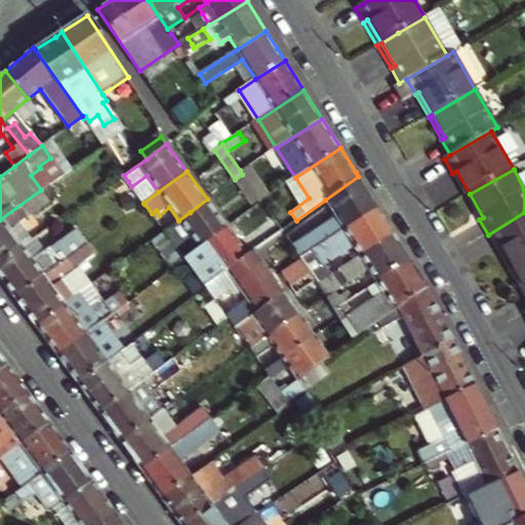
[(456,171),(452,173),(466,197),(470,194),(456,171)]
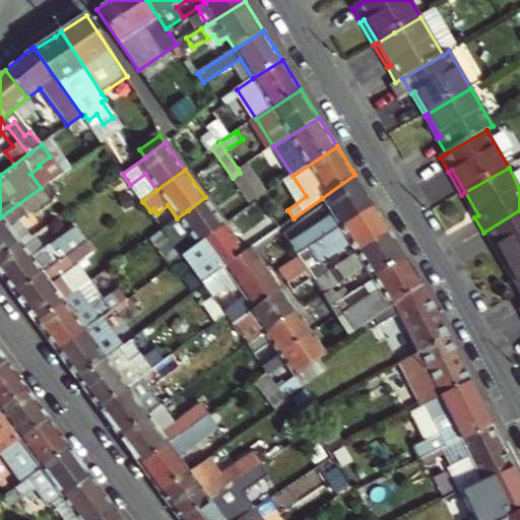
[(258,198),(240,173),(233,178),(252,205),(259,200),(258,198)]
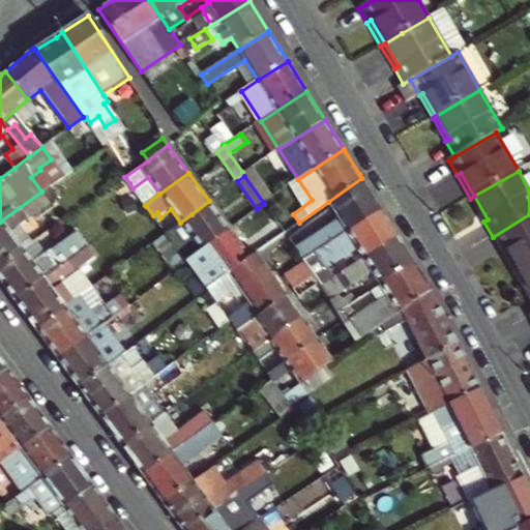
[(331,206),(364,183),(363,180),(361,178),(328,202),(329,204),(331,206)]
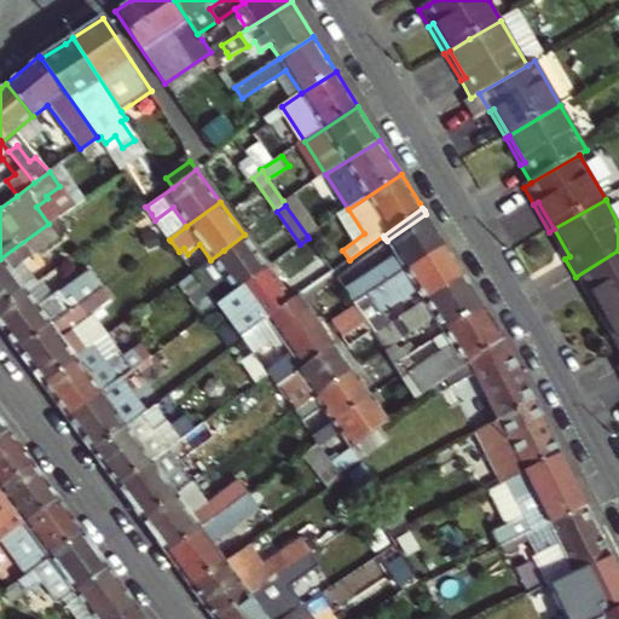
[(446,246),(426,214),(387,241),(387,242),(398,258),(347,290),(356,304),(446,246)]
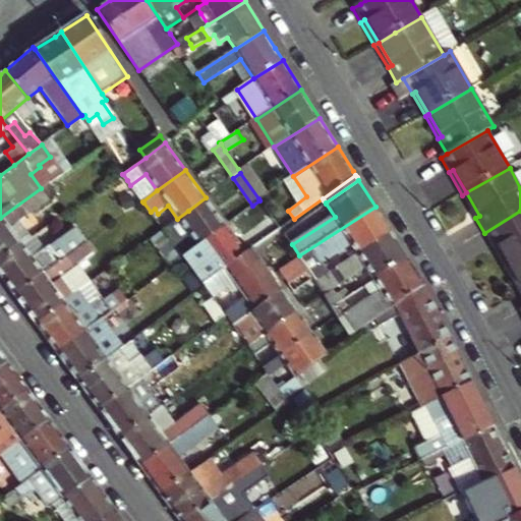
[(49,199),(41,188),(0,218),(0,262),(23,245),(11,229),(49,199)]
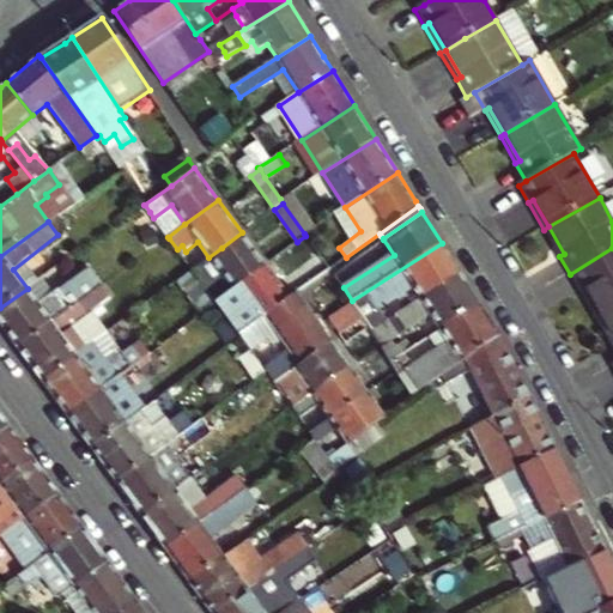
[(564,254),(548,226),(544,230),(559,256),(564,254)]
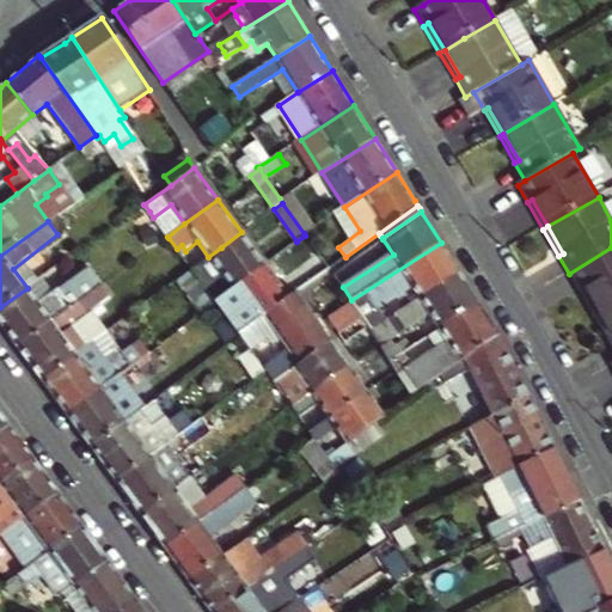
[(265,264),(242,232),(221,248),(208,257),(191,269),(200,281),(207,276),(222,297),(265,264)]
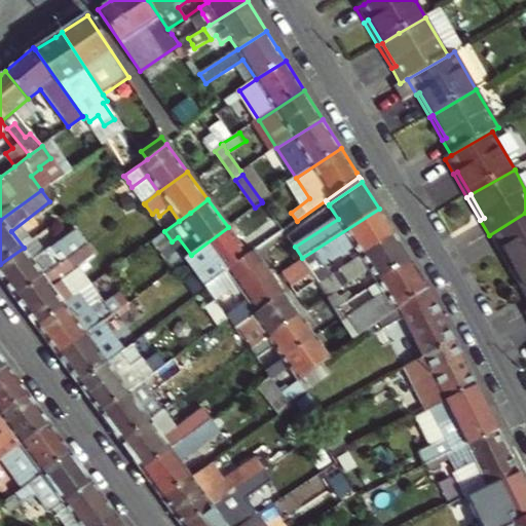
[(379,209),(302,258),(306,265),(311,272),(354,246),(362,257),(396,235),(379,209)]
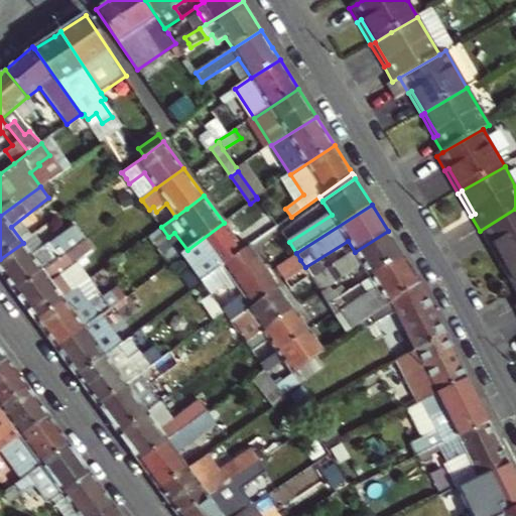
[(505,265),(515,258),(515,209),(480,231),(488,245),(492,243),(505,265)]
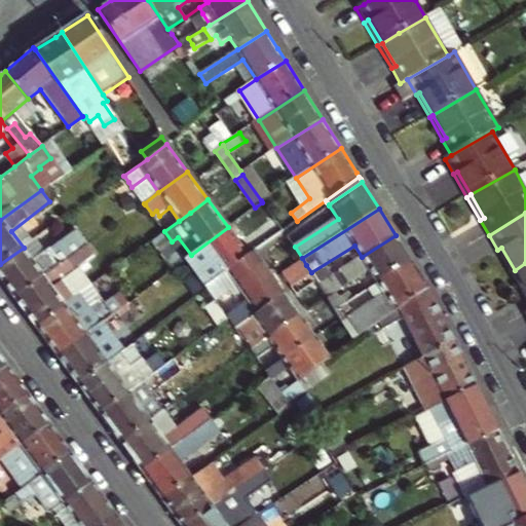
[(249,256),(228,227),(191,255),(185,259),(185,260),(196,274),(211,263),(220,275),(226,271),(249,256)]
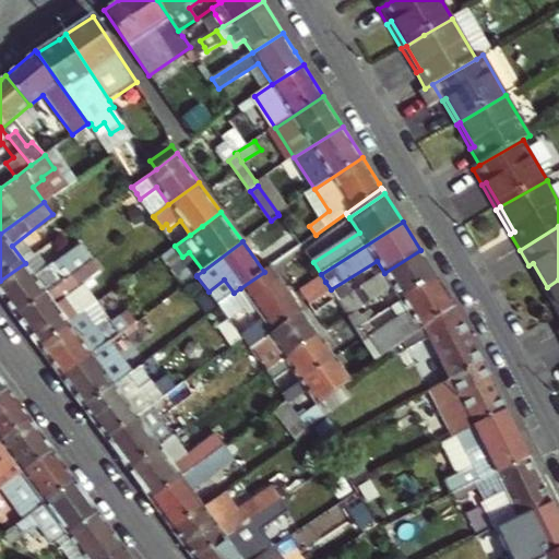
[(0,281),(0,295),(16,318),(87,265),(75,249),(36,277),(25,263),(0,281)]
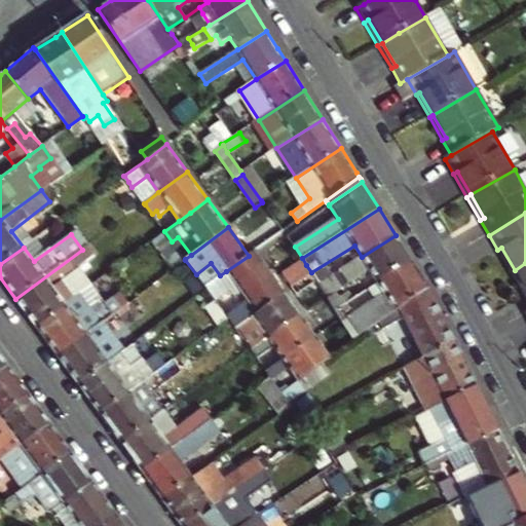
[(396,235),(362,257),(318,285),(327,297),(336,310),(353,300),(348,293),(340,298),(336,292),(371,270),(379,283),(412,261),(396,235)]
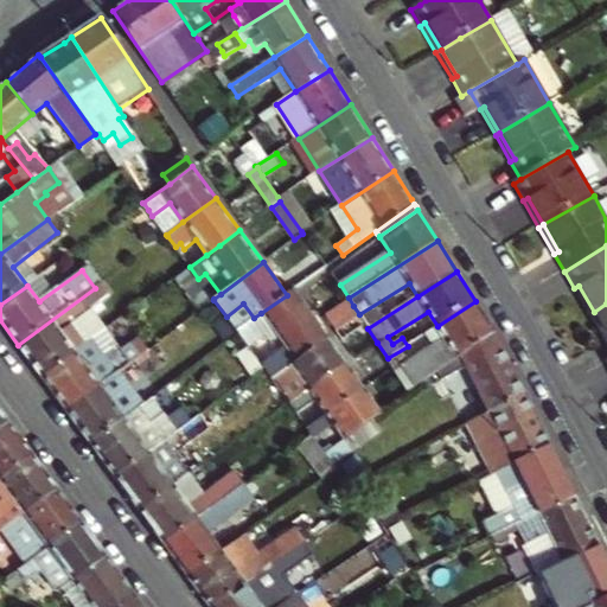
[(95,288),(18,345),(43,378),(76,353),(85,346),(71,325),(109,295),(101,283),(95,288)]
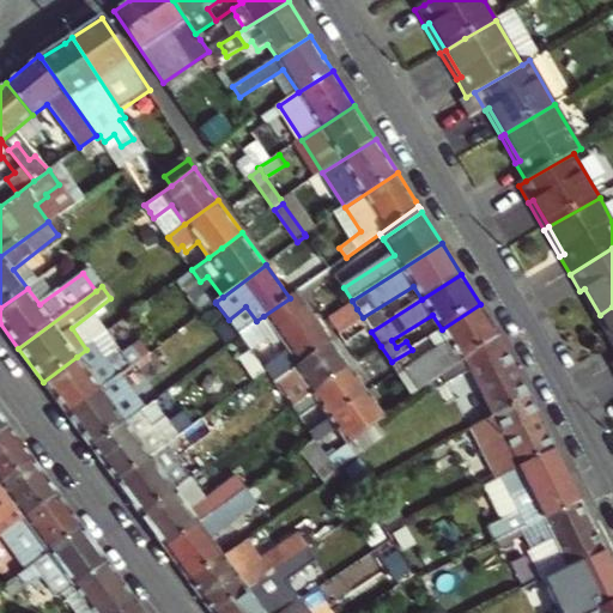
[(584,289),(580,291),(595,317),(600,315),(584,289)]
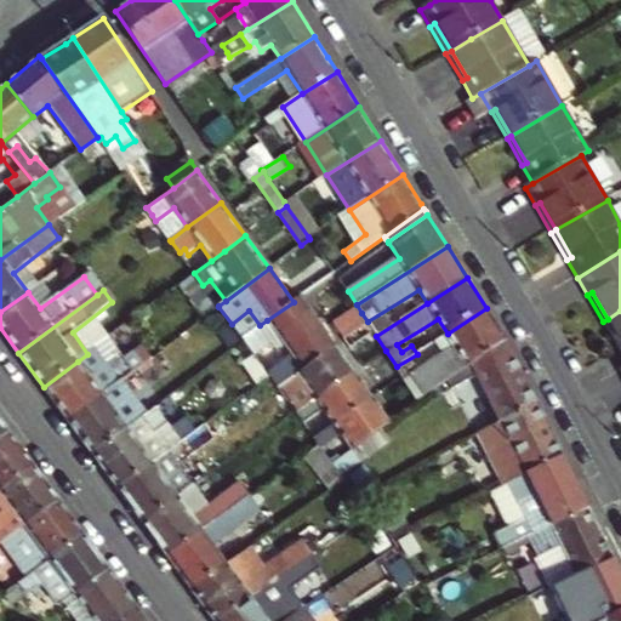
[(303,370),(336,347),(301,296),(294,302),(267,320),(303,370)]
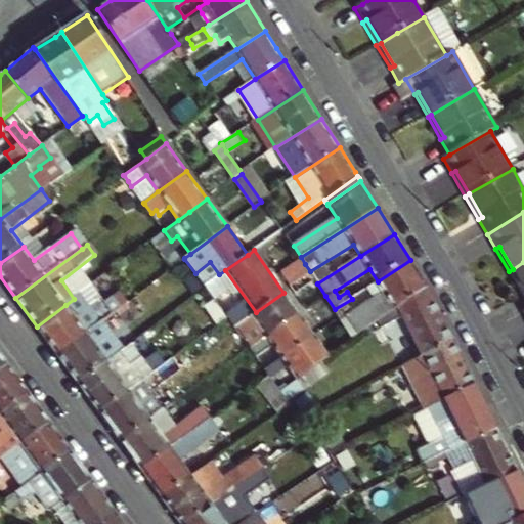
[(410,260),(378,281),(395,309),(427,287),(425,282),(410,260)]
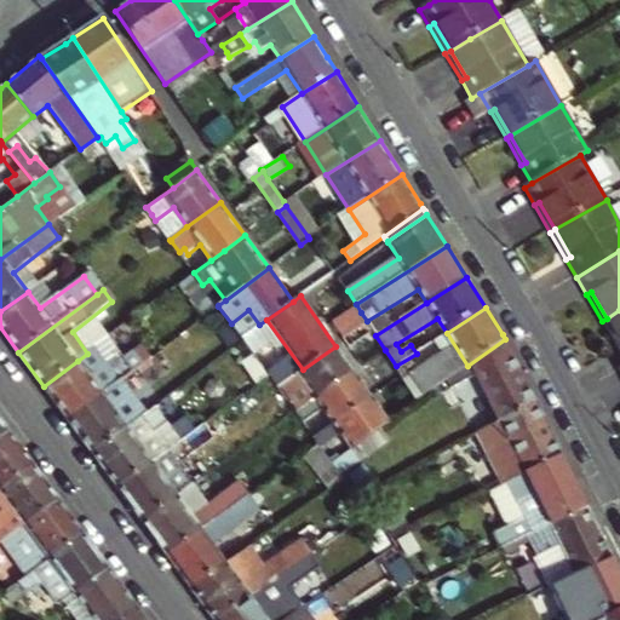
[(619,310),(607,319),(619,342),(619,345),(618,348),(619,351),(619,310)]
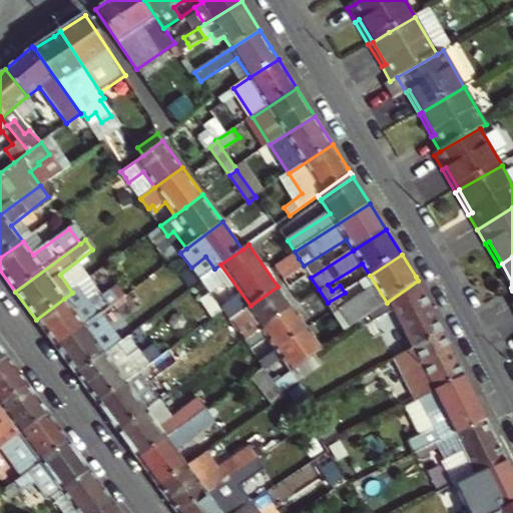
[(512,286),(512,283),(502,264),(498,266),(511,288),(512,286)]
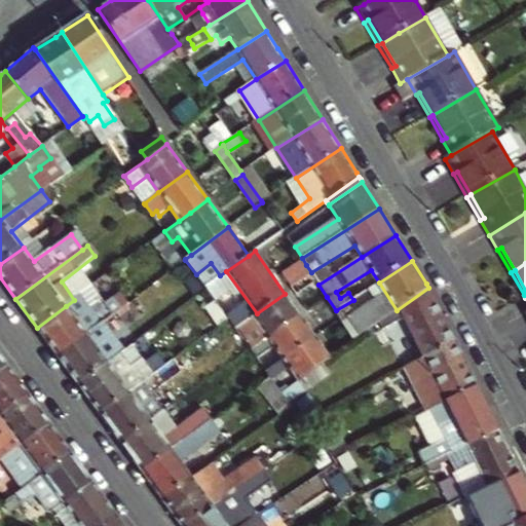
[(317,283),(312,274),(293,288),(298,296),(317,283)]
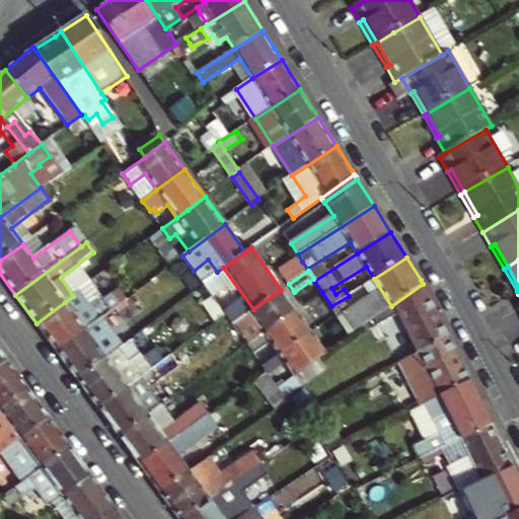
[(367,284),(349,296),(331,306),(336,313),(357,299),(359,302),(372,293),(367,284)]
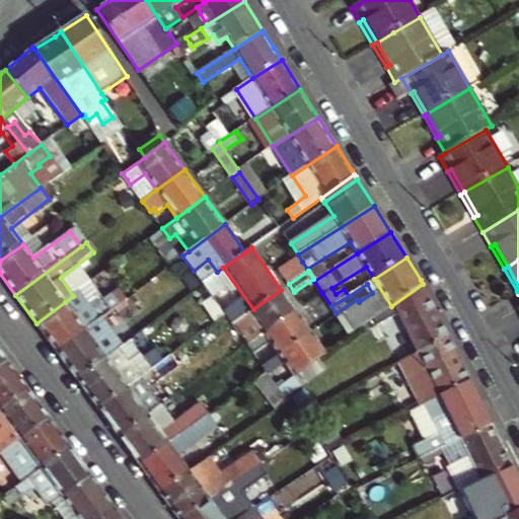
[(264,334),(296,310),(281,290),(253,309),(232,324),(237,331),(241,338),(257,325),(264,334)]
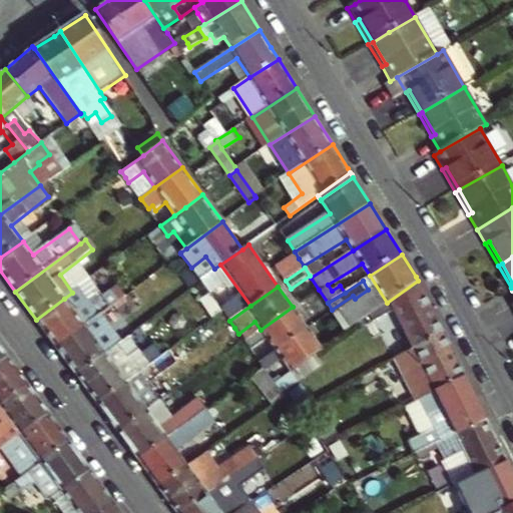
[(414,349),(445,334),(436,316),(423,290),(393,305),(414,349)]
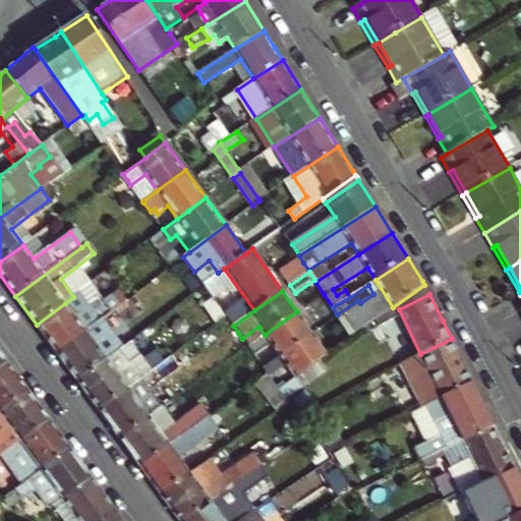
[(126,301),(115,308),(119,313),(129,305),(126,301)]
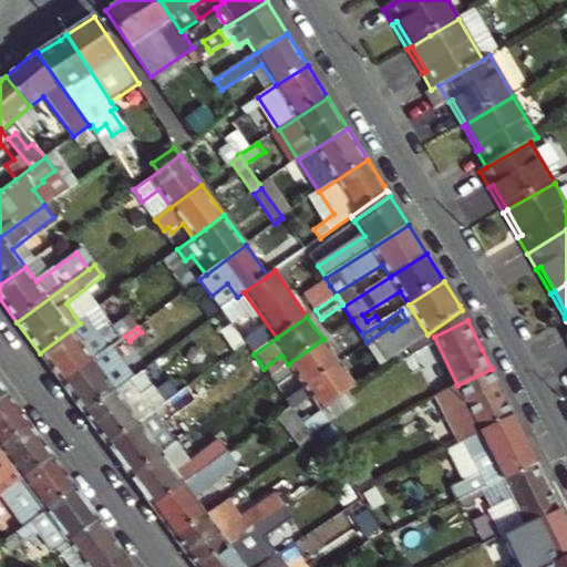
[(93,360),(71,330),(40,353),(53,371),(62,384),(93,360)]
